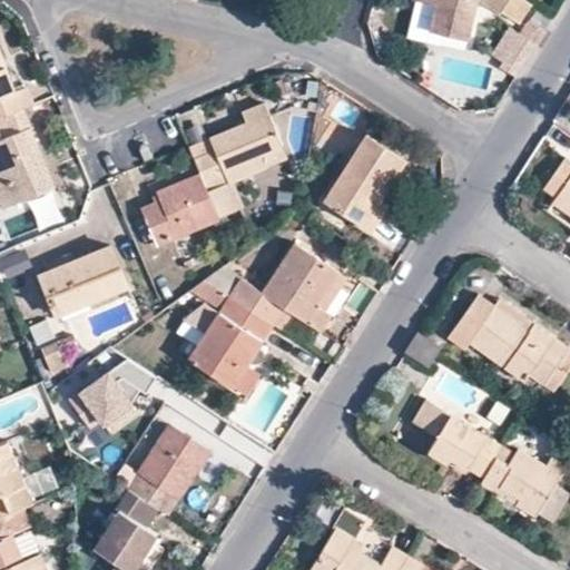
[(435,5),(430,29),(448,33),(448,35),(444,47),(463,52),(474,0),(420,0),(424,1),(435,3),(435,5)]
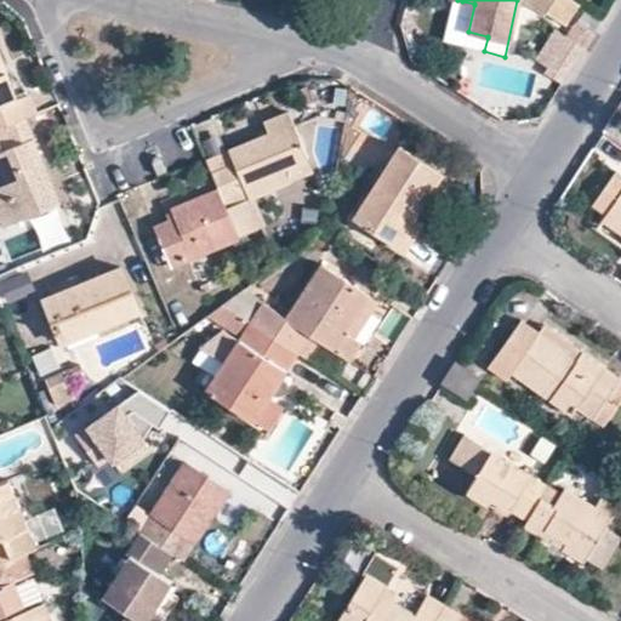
[(567,23),(579,4),(573,0),(528,0),(528,1),(543,12),(546,10),(567,23)]
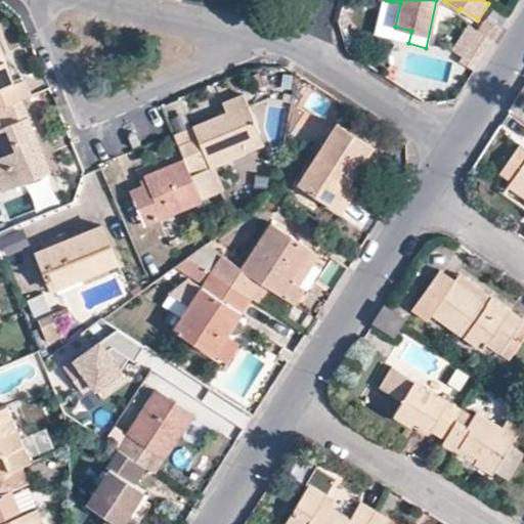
[(385,25),(395,27),(400,4),(400,3),(390,1),(385,25)]
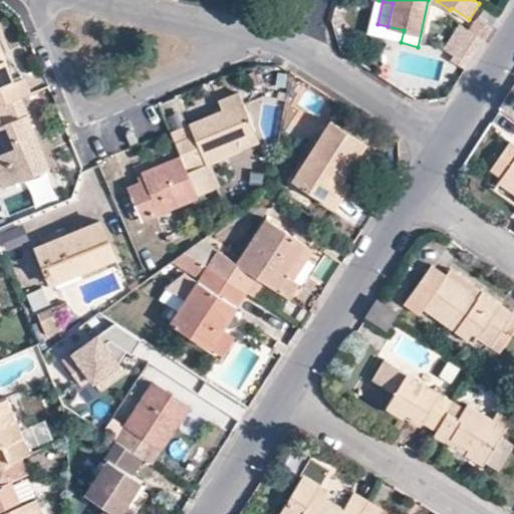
[(478,34),(486,22),(479,17),(471,28),(478,34)]
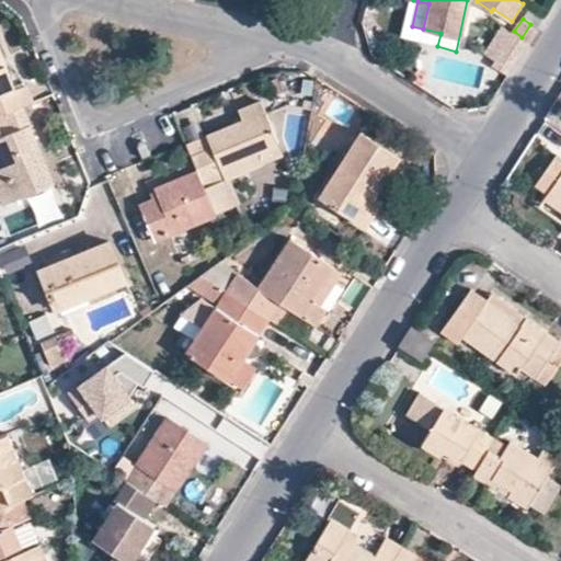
[(530,24),(522,37),(527,42),(531,44),(540,30),(536,27),(530,24)]
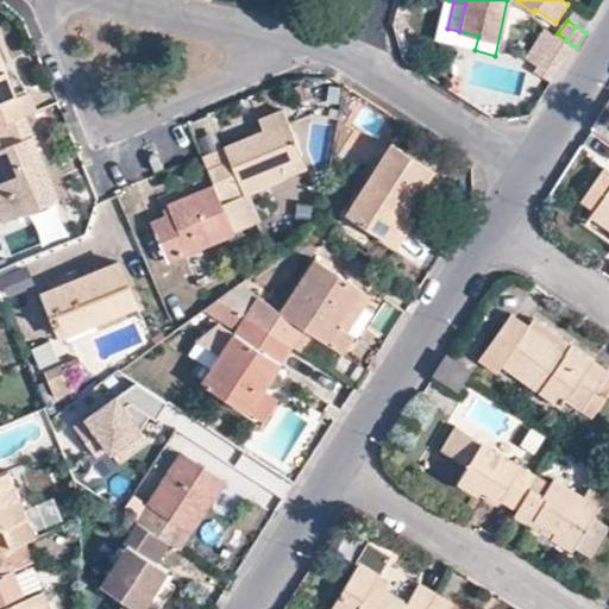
[(473,50),(475,50),(478,37),(478,36),(459,31),(456,46),(473,50)]
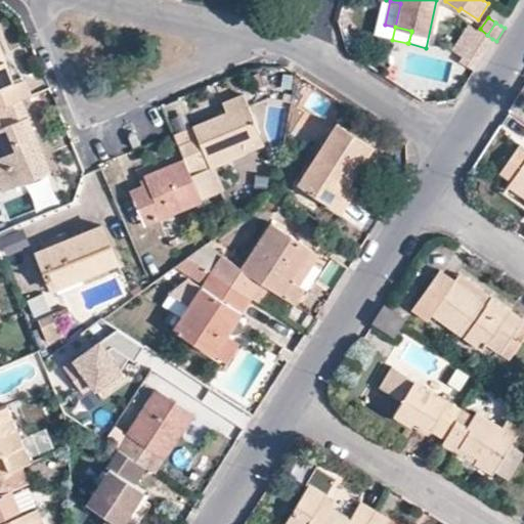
[(491,41),(470,27),(454,51),(476,64),(491,41)]
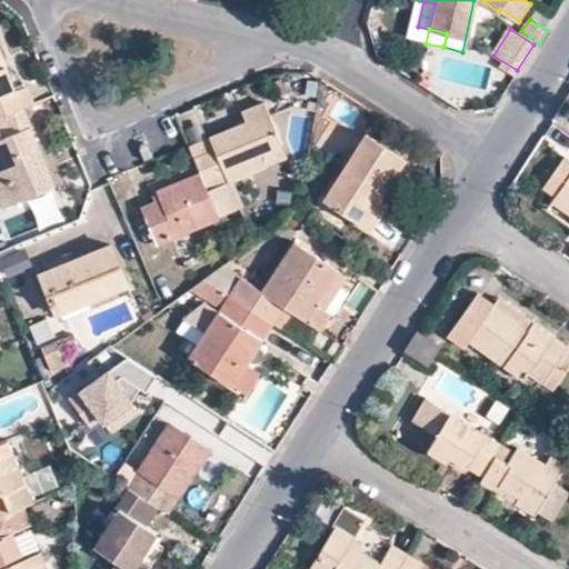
[(0,30),(0,56),(15,90),(23,86),(0,30)]
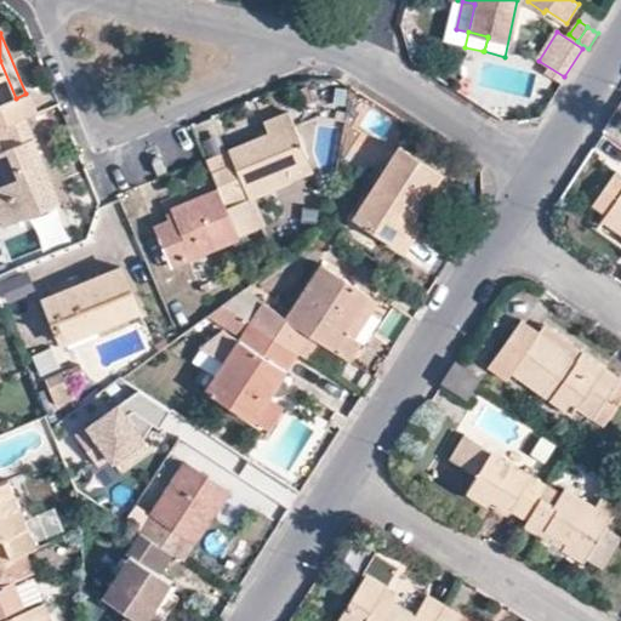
[(16,98),(0,61),(0,126),(23,118),(34,113),(26,93),(16,98)]
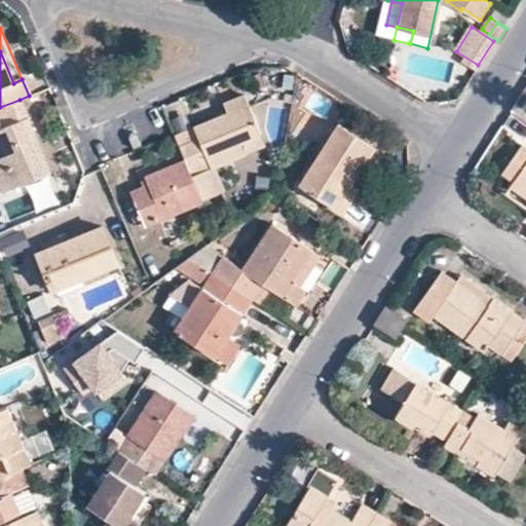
[(241,140),(258,133),(242,94),(221,103),(226,111),(224,112),(192,127),(194,133),(176,142),(183,158),(190,176),(245,152),(240,140),(241,140)]
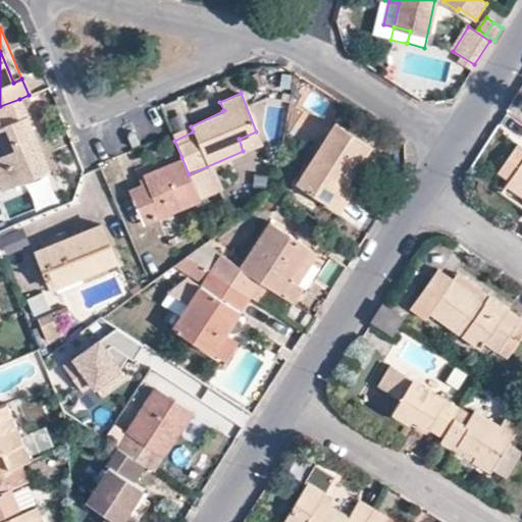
[(19,99),(0,106),(0,185),(2,189),(49,170),(19,99)]
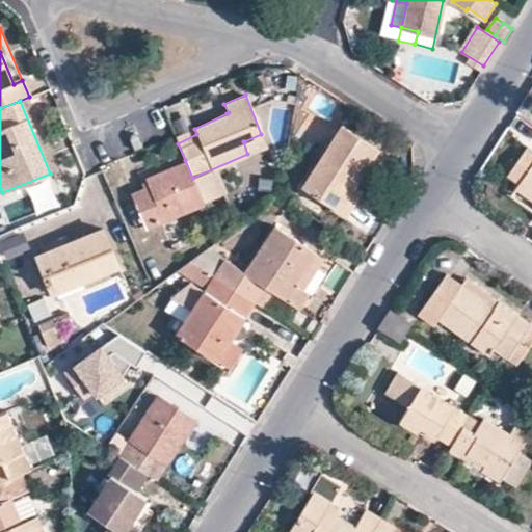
[(190,120),(194,129),(227,113),(229,112),(223,104),(190,118),(190,120)]
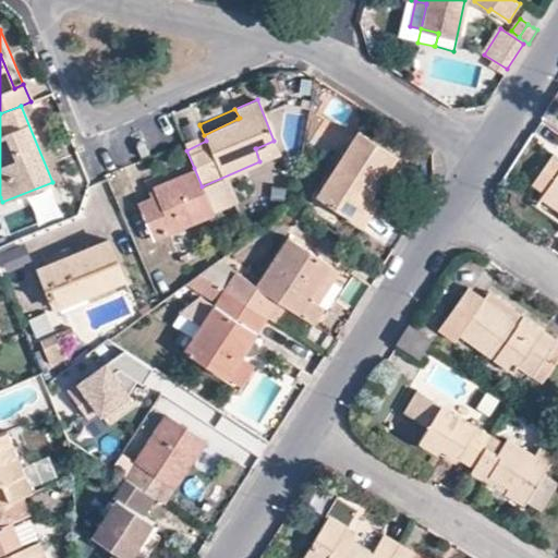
[(557,118),(546,110),(540,120),(557,132),(557,118)]
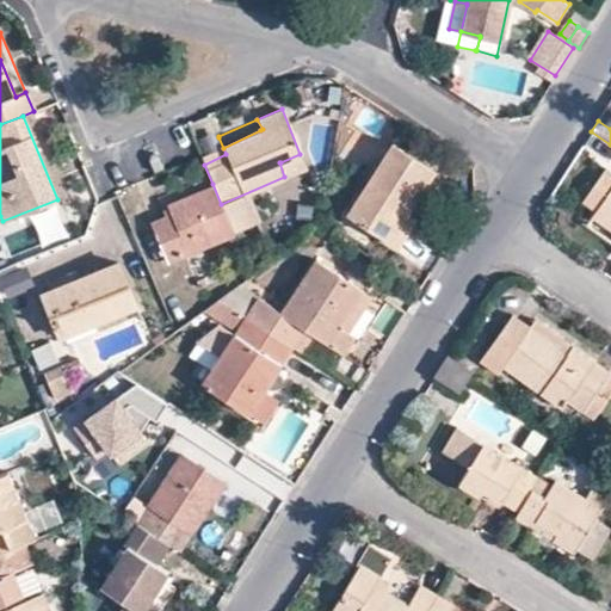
[(403,214),(406,215),(409,210),(412,207),(414,203),(415,199),(419,193),(434,170),(392,143),(346,215),(387,241),(387,240),(403,214)]
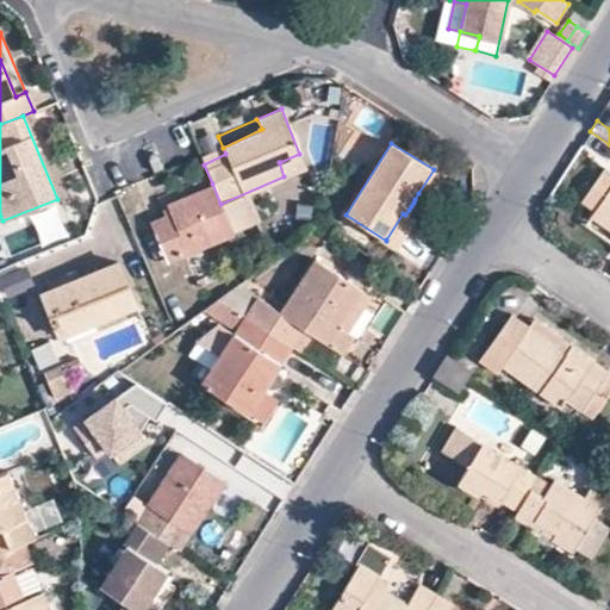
[(305,168),(299,154),(280,162),(279,162),(284,176),(304,168),(305,168)]
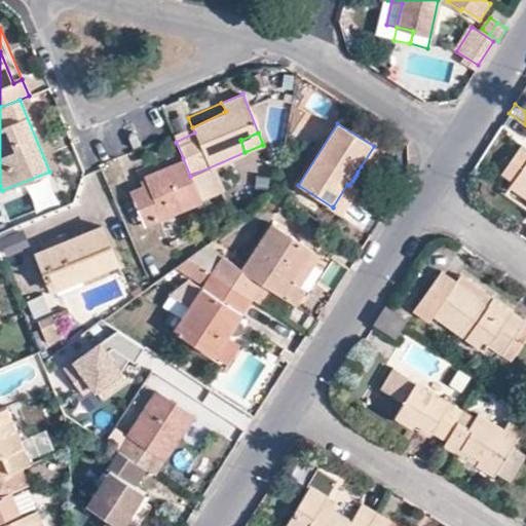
[(525,154),(518,149),(500,174),(512,182),(508,187),(525,199),(525,154)]
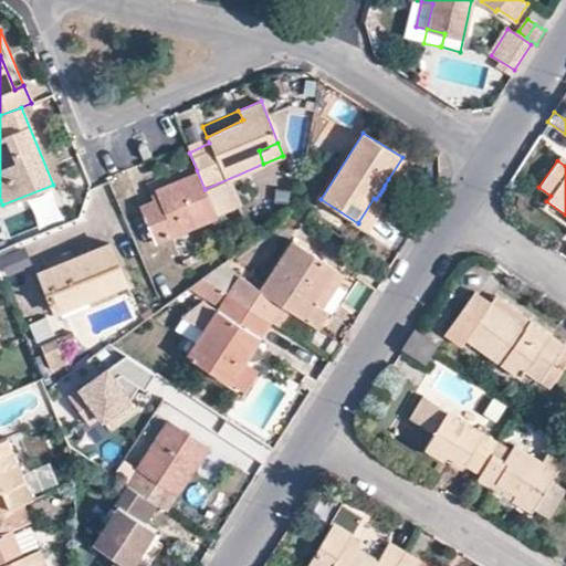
[(216,216),(205,189),(197,170),(155,189),(159,197),(139,206),(154,241),(216,216)]
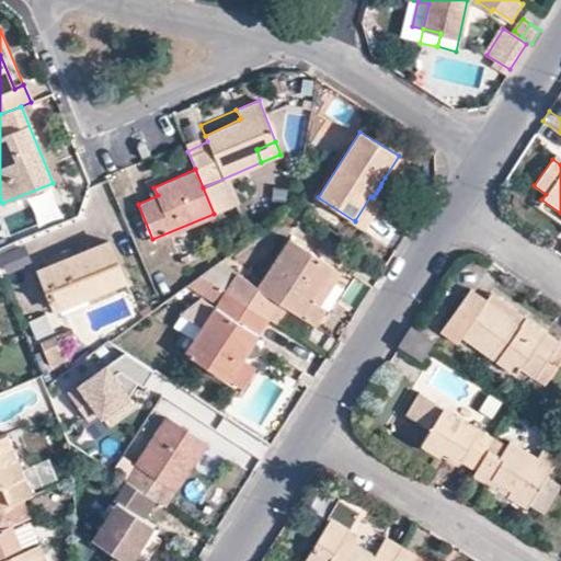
[(378,201),(373,197),(370,196),(355,220),(355,221),(364,227),(379,203),(380,202),(378,201)]
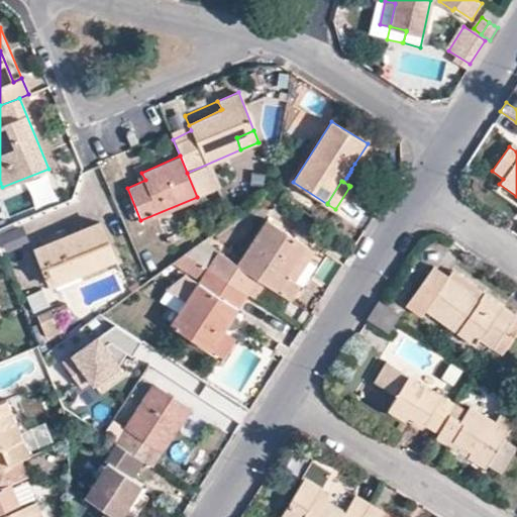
[(286,276),(305,244),(267,219),(237,263),(219,250),(208,266),(246,292),(255,278),(289,299),(298,284),(292,280),(286,276)]
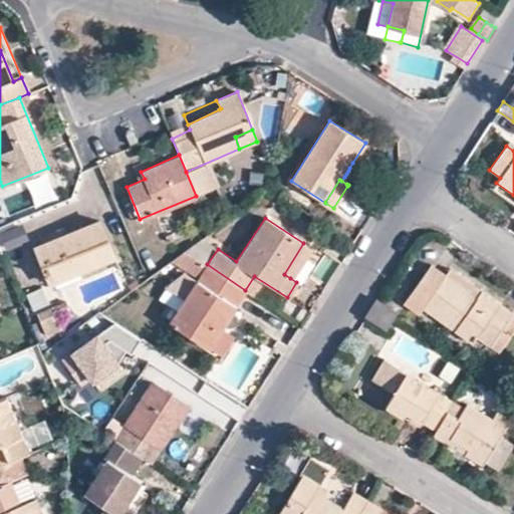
[(35,247),(49,283),(113,255),(99,219),(35,247)]
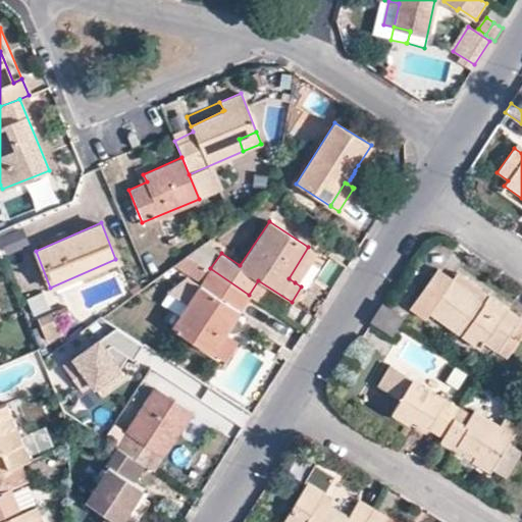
[(202,281),(210,268),(221,253),(205,242),(174,263),(202,281)]
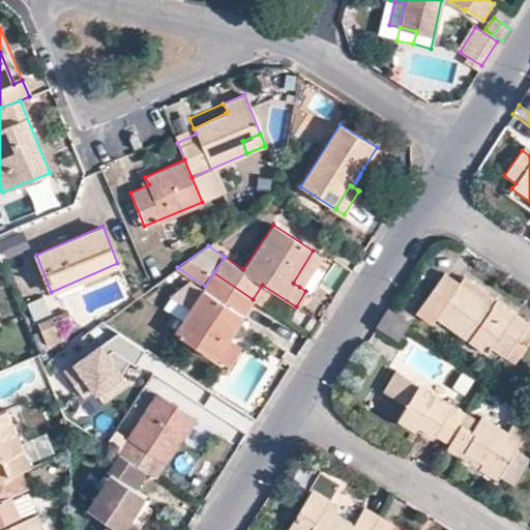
[(314,252),(313,251),(293,283),(299,287),(319,256),(314,252)]
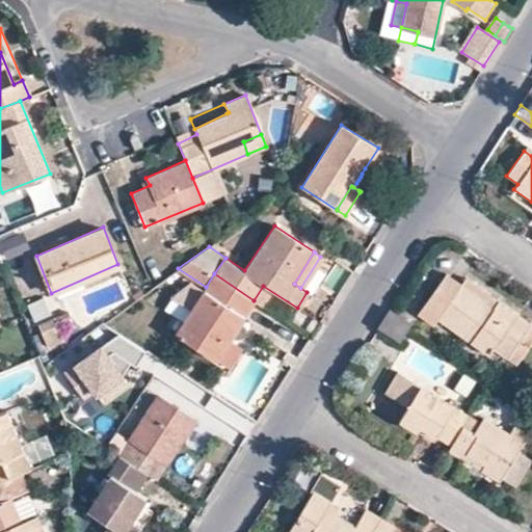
[(254,300),(214,273),(206,287),(205,289),(192,308),(184,321),(176,334),(216,360),(254,300)]
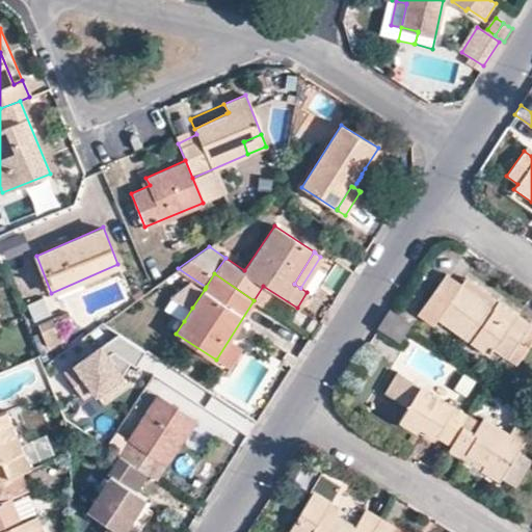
[(485,300),(460,284),(445,273),(422,309),(488,355),(493,349),(507,358),(526,331),(511,322),(515,315),(489,296),(486,301),(485,300)]
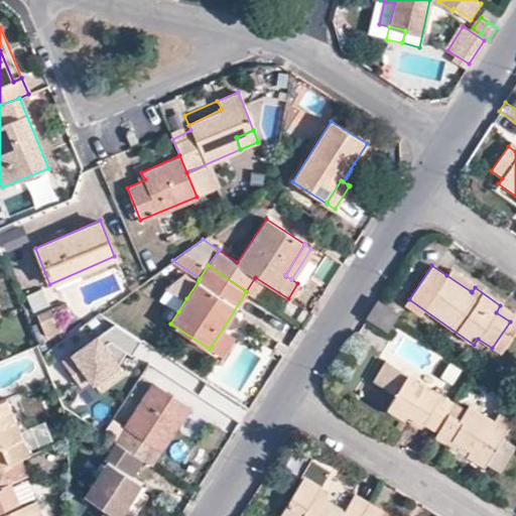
[(450,270),(446,275),(471,291),(472,292),(475,287),(450,270)]
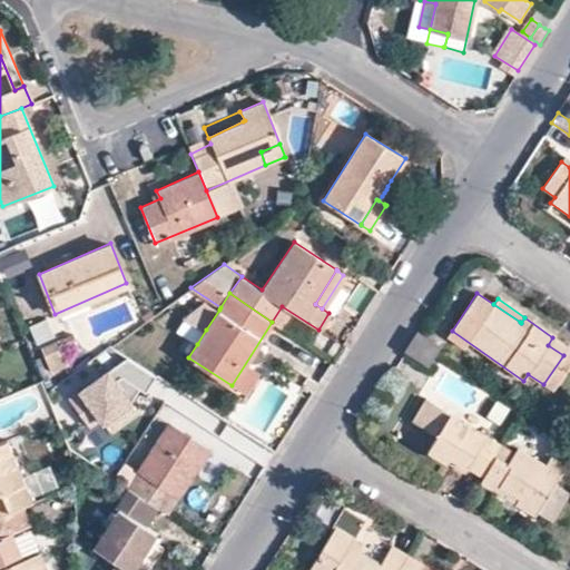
[(206,330),(219,310),(204,300),(184,315),(187,317),(206,330)]
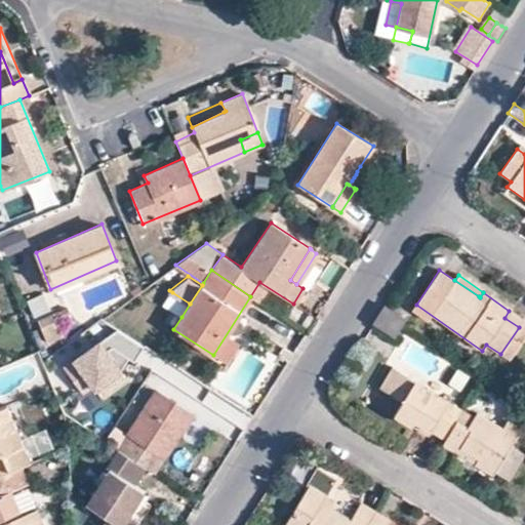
[(256,299),(265,286),(259,282),(250,296),(256,299)]
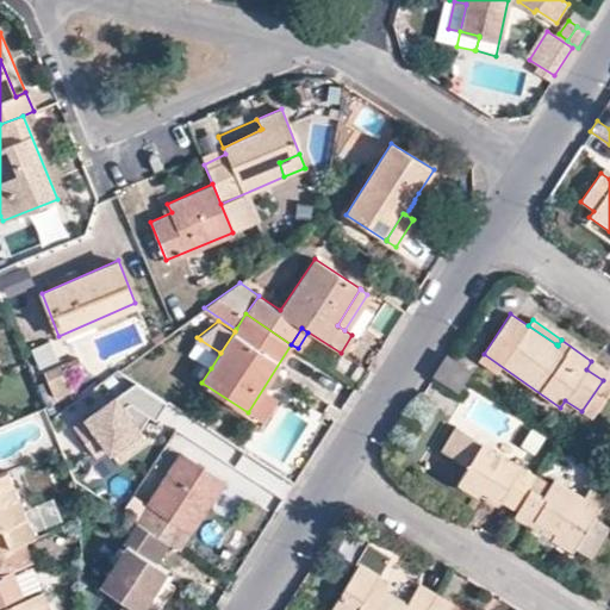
[(211,368),(221,353),(200,340),(191,354),(211,368)]
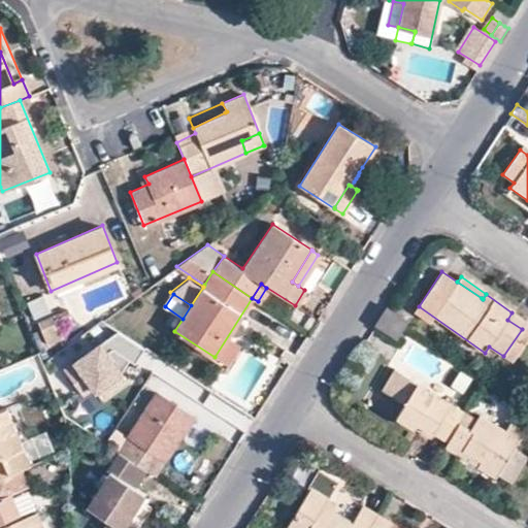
[(395,337),(400,329),(404,321),(386,309),(376,325),(395,337)]
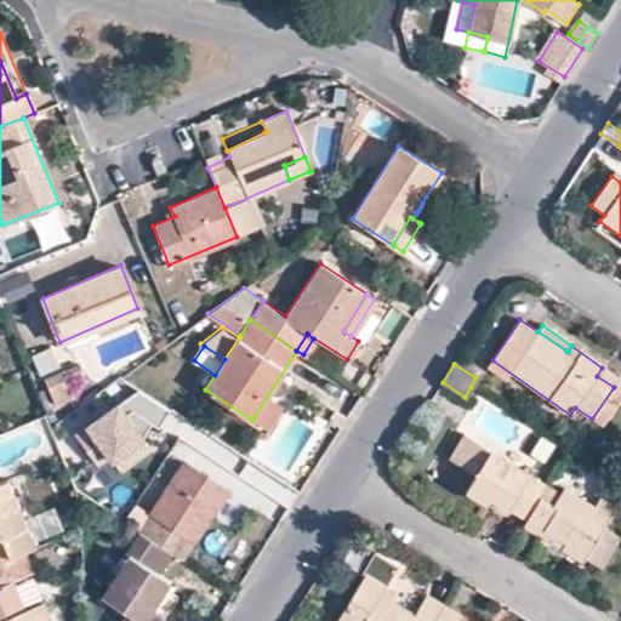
[(603,368),(602,368),(597,376),(614,387),(619,380),(603,368)]
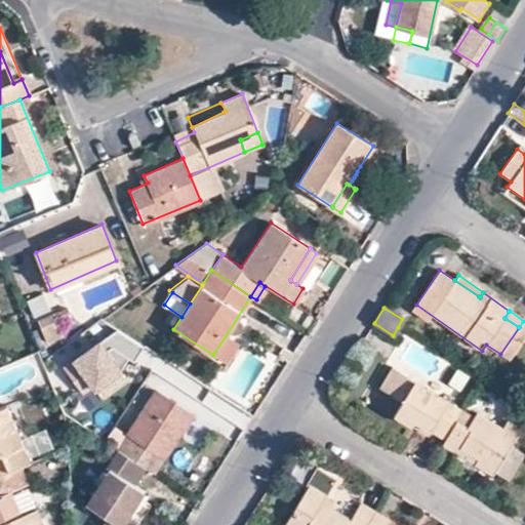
[(42,332),(57,326),(51,314),(36,320),(42,332)]
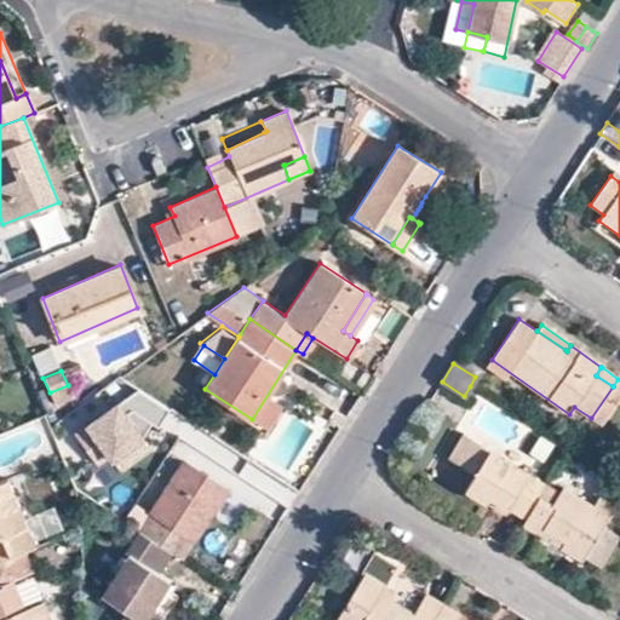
[(72,395),(68,385),(50,392),(53,402),(72,395)]
